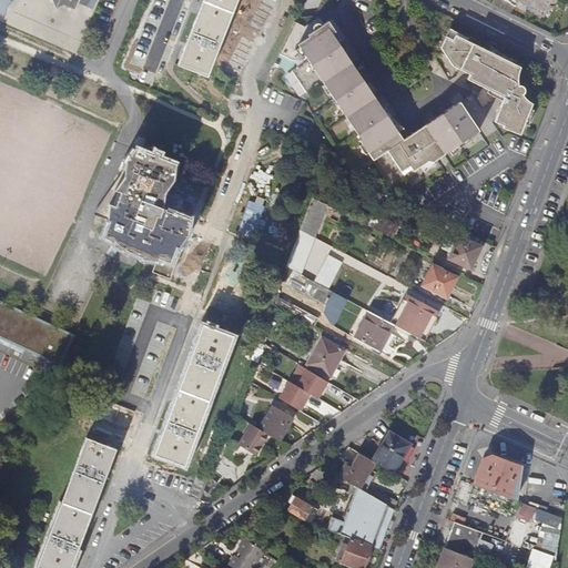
[(52,0),(57,8),(63,4),(74,9),(78,3),(90,8),(92,3),(94,4),(95,0),(52,0)]
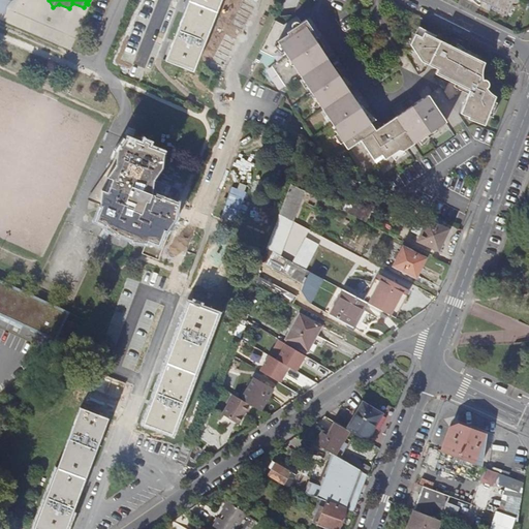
[(217,0),(186,0),(162,62),(190,72),(217,0)]
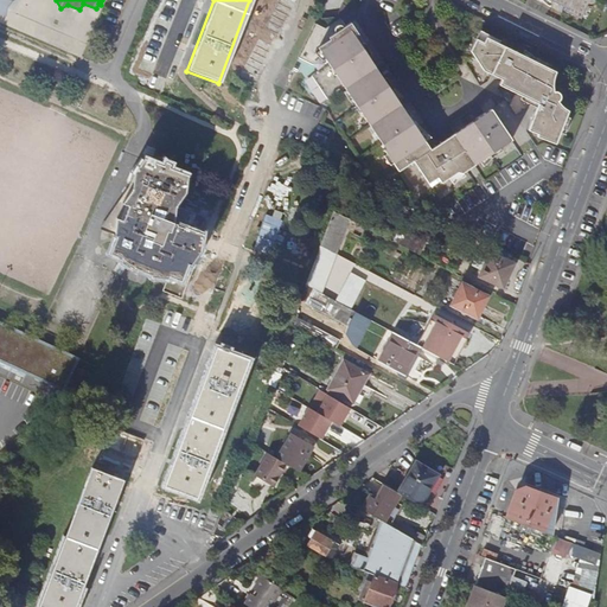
[(554,0),(554,2),(566,10),(564,12),(582,20),(589,7),(592,7),(594,6),(595,4),(595,0),(594,0),(554,0)]
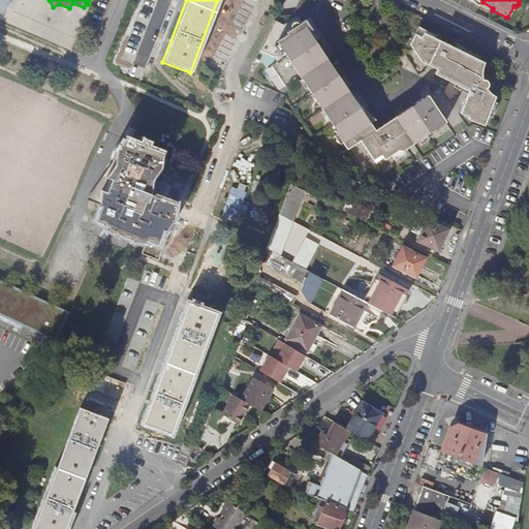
[(275,20),(259,48),(274,55),(277,60),(272,64),(285,86),(300,76),(335,130),(334,131),(346,150),(359,142),(374,131),(362,112),(359,114),(354,107),(358,105),(340,79),(338,81),(334,75),(336,73),(323,54),(320,53),(313,41),(315,40),(310,33),(314,31),(307,20),(301,23),(298,17),(284,25),(275,20)]
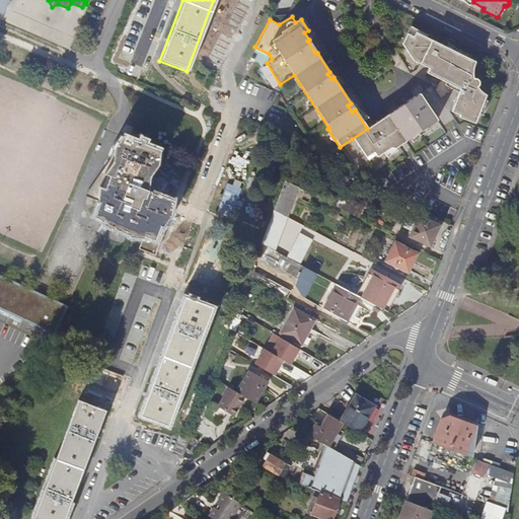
[(458,91),(450,114),(458,117),(458,119),(473,125),(485,96),(482,95),(479,92),(477,89),(478,87),(478,85),(477,83),(475,81),(472,81),(472,77),(472,71),(473,67),(475,64),(417,33),(414,39),(408,35),(402,46),(412,62),(420,65),(421,62),(430,66),(426,74),(458,91)]
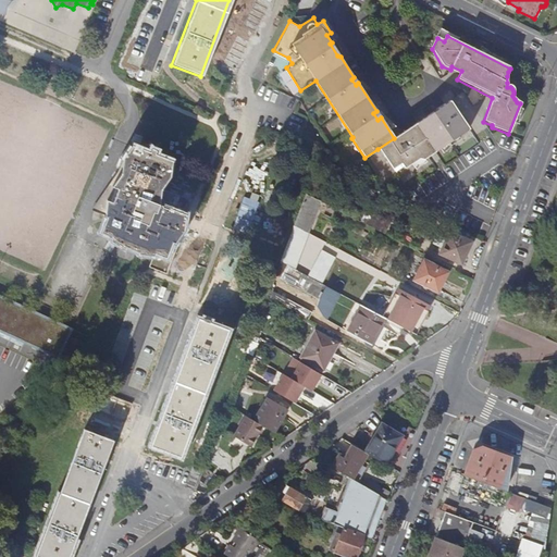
[(469,131),(449,102),(394,138),(378,149),(391,169),(399,163),(403,170),(406,168),(410,169),(446,146),(444,143),(452,138),(457,138),(469,131)]
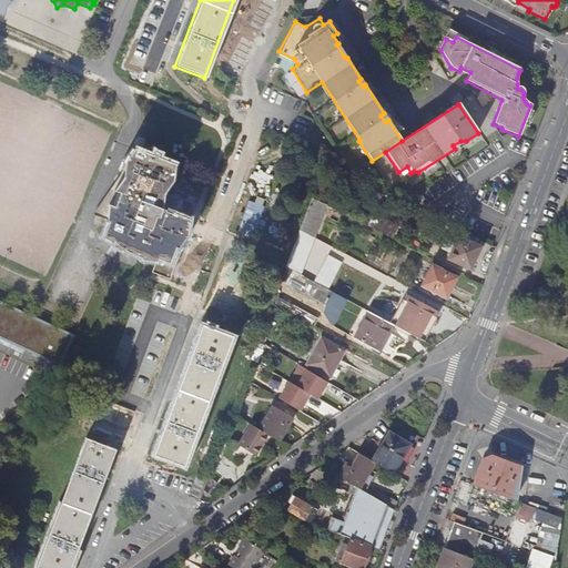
[(92,215),(104,221),(99,236),(111,241),(110,242),(152,259),(148,272),(168,280),(190,221),(174,215),(180,201),(162,194),(172,164),(131,148),(125,162),(122,161),(117,174),(97,202),(92,215)]
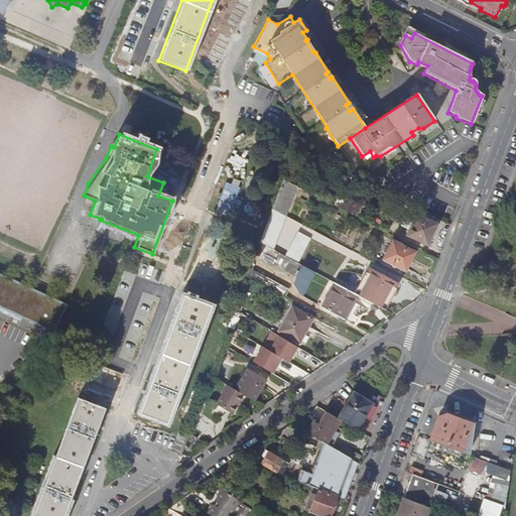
[(272,209),(282,215),(293,184),(283,179),(272,209)]
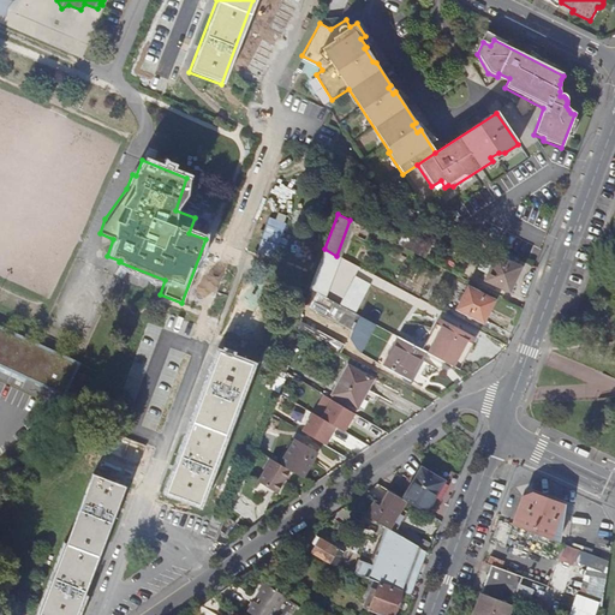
[(396,244),(424,258),(429,249),(400,234),(396,244)]
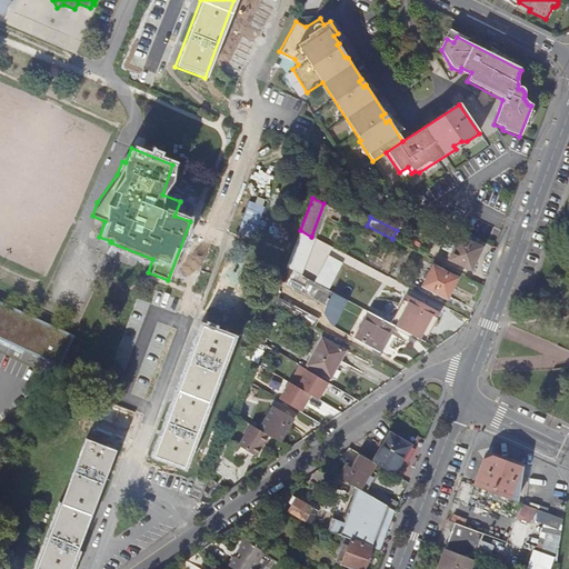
[(286,267),(301,275),(315,238),(311,237),(300,230),(286,267)]
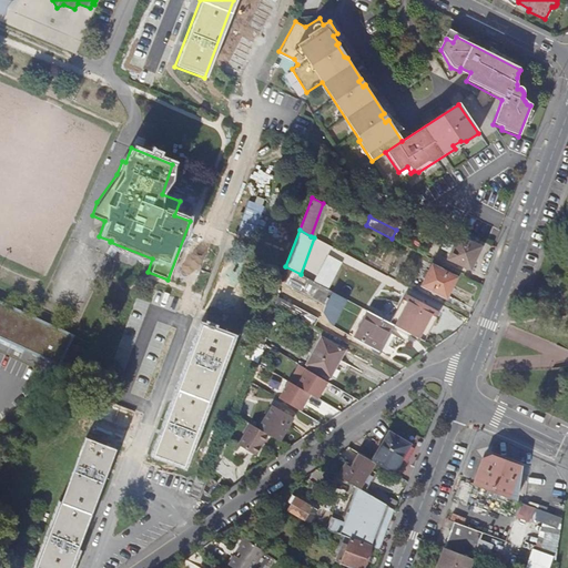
[(484,241),(463,230),(460,237),(458,236),(448,259),(470,269),(484,241)]
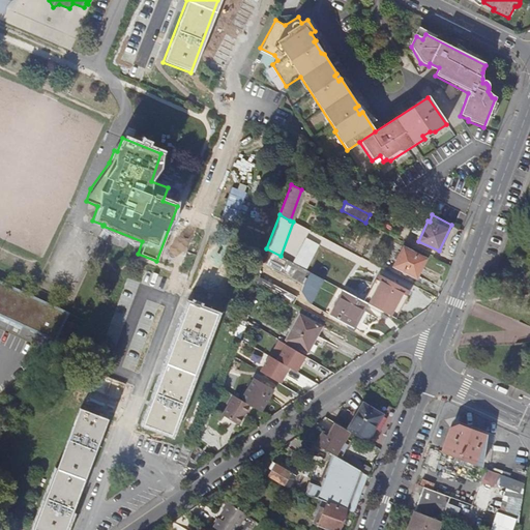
[(307,230),(297,257),(310,263),(320,236),(307,230)]
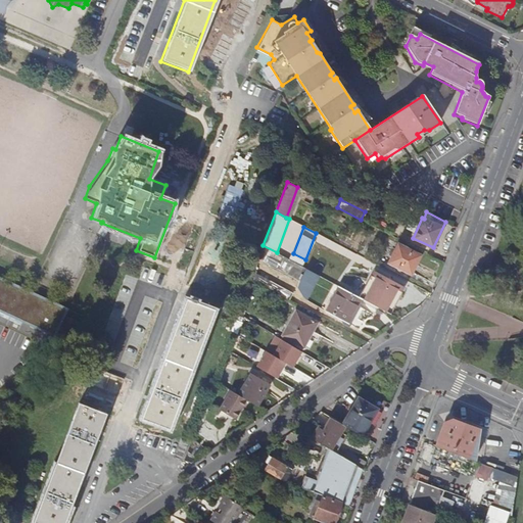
[(397,244),(388,264),(411,275),(421,255),(397,244)]
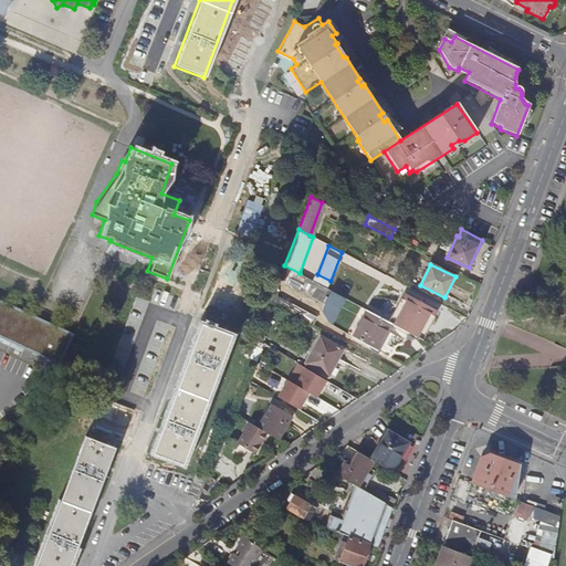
[(300,273),(284,265),(280,280),(323,303),(329,290),(300,273)]
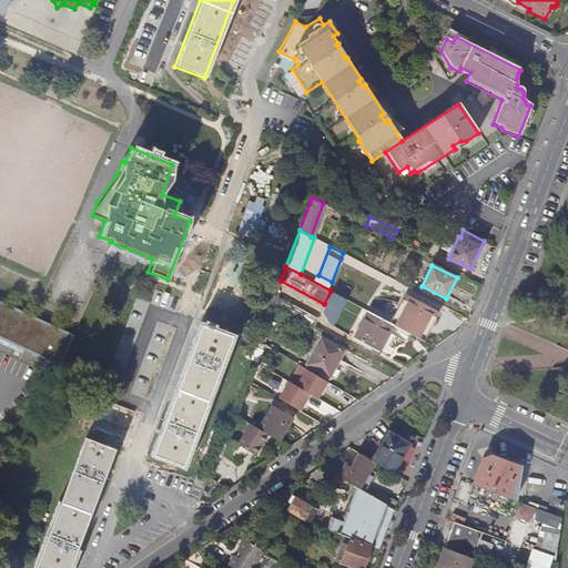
[(391,324),(393,324),(422,340),(432,321),(428,320),(434,308),(406,294),(391,324)]
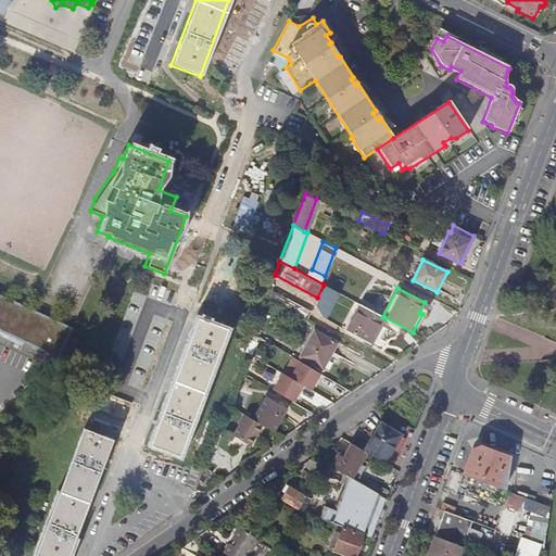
[(68,329),(0,297),(0,332),(54,358),(68,329)]
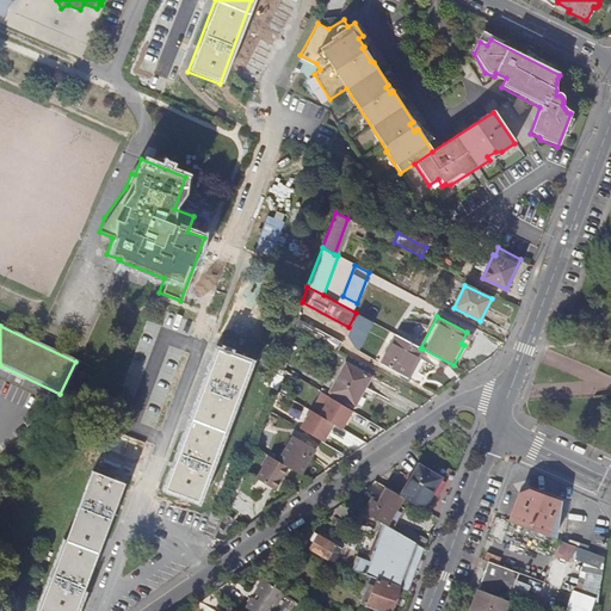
[(315,328),(312,335),(338,351),(343,343),(315,328)]
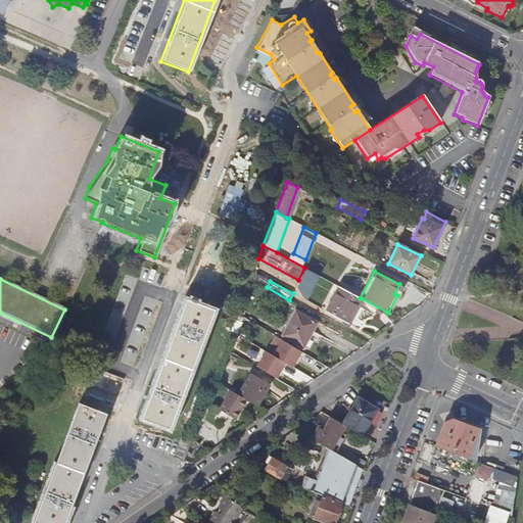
[(360,298),(339,287),(326,312),(347,324),(362,298),(360,298)]
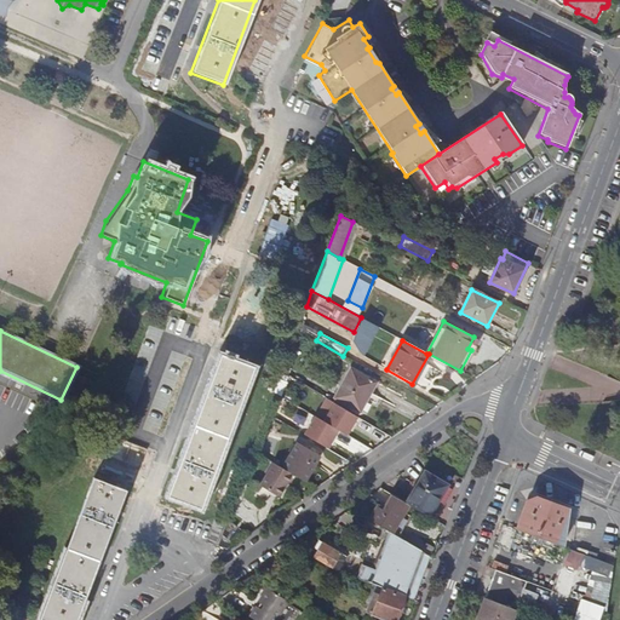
[(252,368),(217,355),(165,497),(199,510),(252,368)]
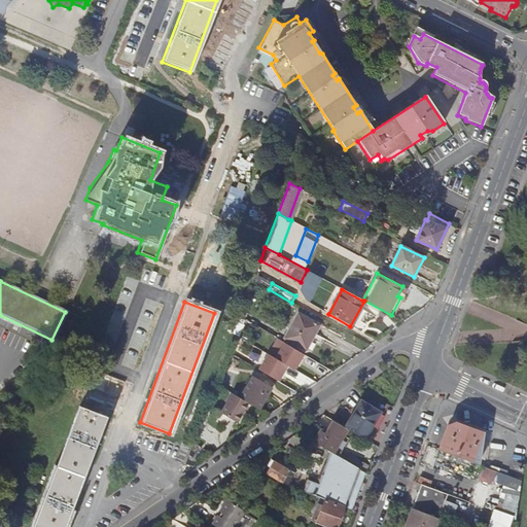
[(241,310),(237,322),(243,324),(247,313),(241,310)]
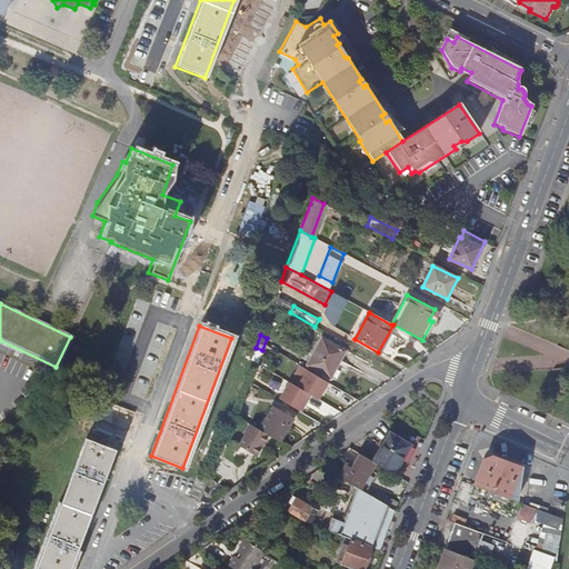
[(322,337),(307,366),(330,379),(346,350),(322,337)]
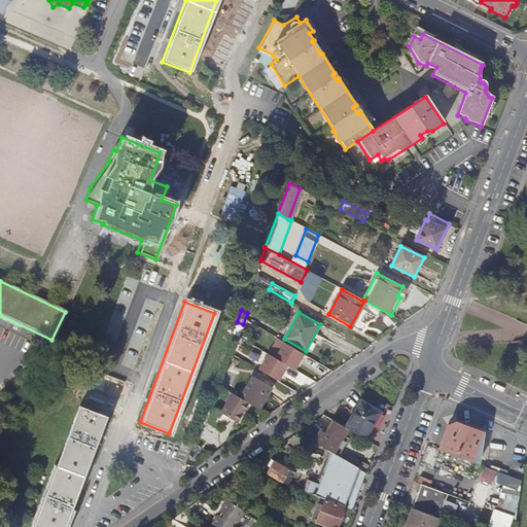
[(297,369),(306,352),(277,337),(259,370),(281,381),(289,364),(297,369)]
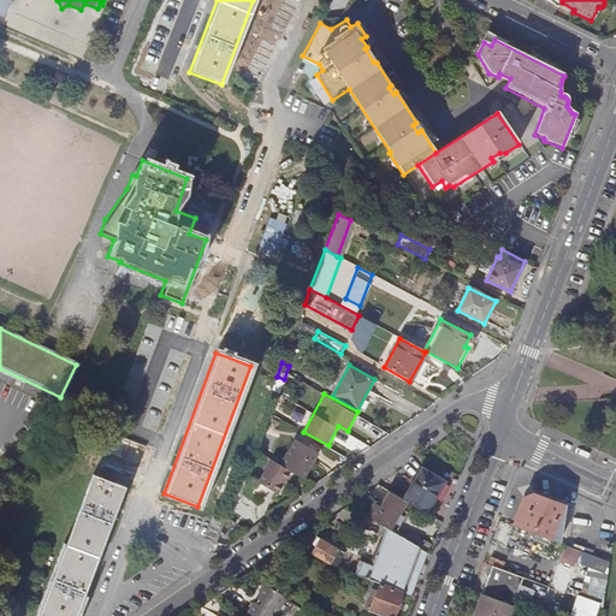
[(102,452),(111,456),(116,443),(106,440),(102,452)]
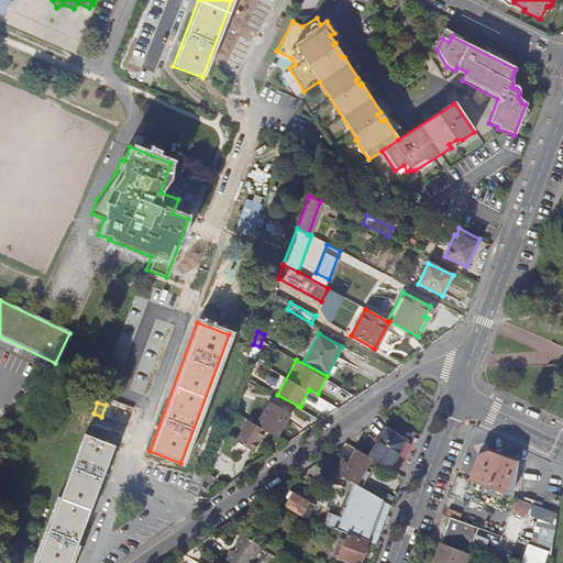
[(261,428),(266,431),(280,440),(294,416),(274,405),(261,428)]
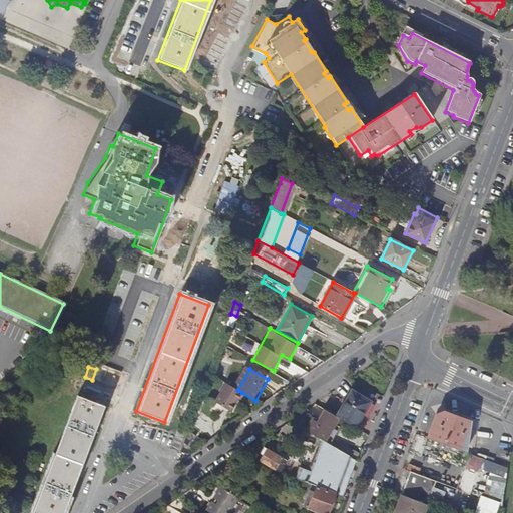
[(237,390),(226,383),(214,402),(230,411),(242,393),(237,390)]
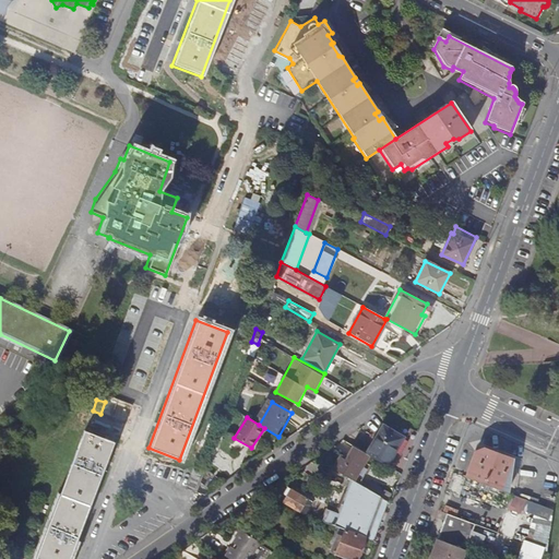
[(368,454),(387,465),(403,438),(383,426),(367,454),(368,454)]
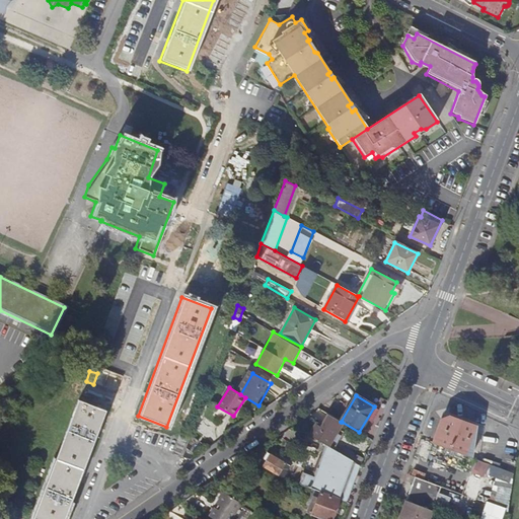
[(62,518),(103,411),(74,400),(30,518),(29,518),(62,518)]
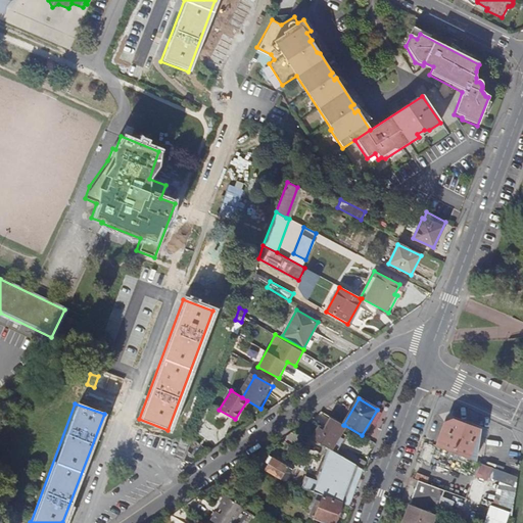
[(344,425),(343,425),(331,418),(324,429),(319,427),(312,438),(330,448),(331,449),(344,425)]
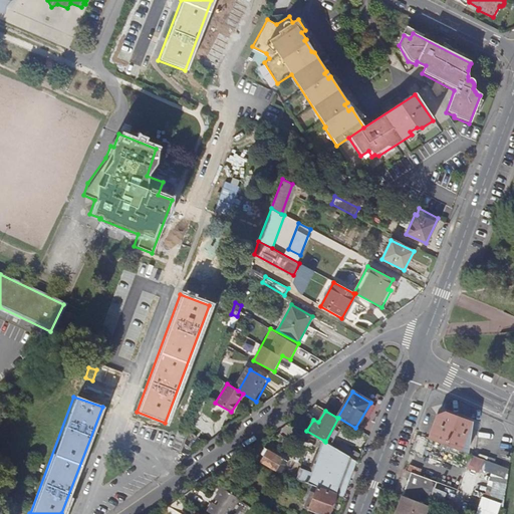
[(429,438),(468,453),(473,423),(445,412),(438,415),(429,438)]
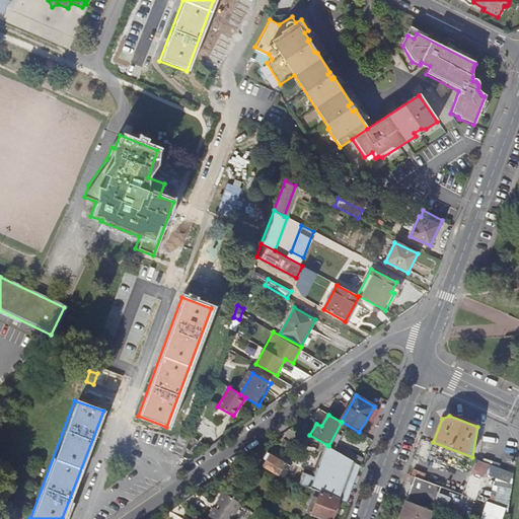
[(181,456),(187,443),(178,440),(176,443),(173,454),(181,456)]
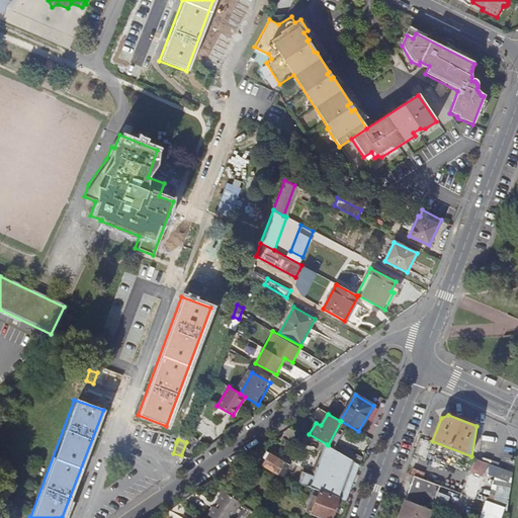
[(328,445),(327,444),(311,488),(320,491),(339,498),(345,501),(359,463),(328,445)]
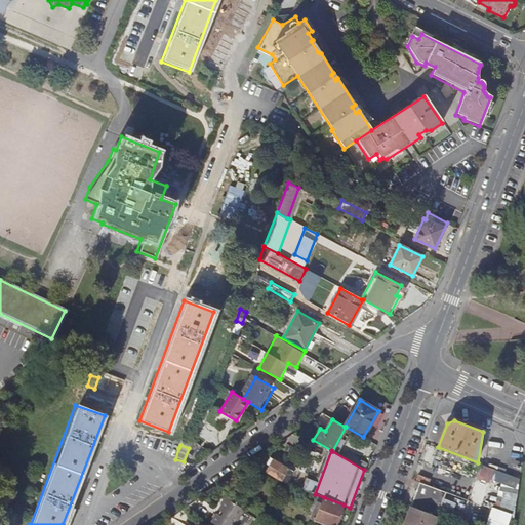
[(266,471),(281,480),(288,468),(273,459),(266,471)]
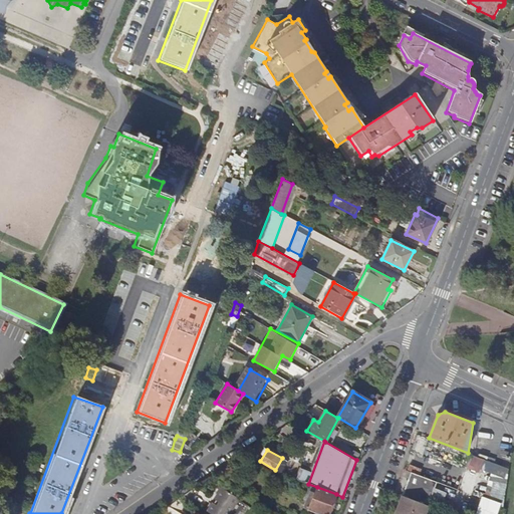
[(503,493),(512,467),(472,455),(468,468),(490,475),(477,513),(497,513),(504,494),(503,493)]
